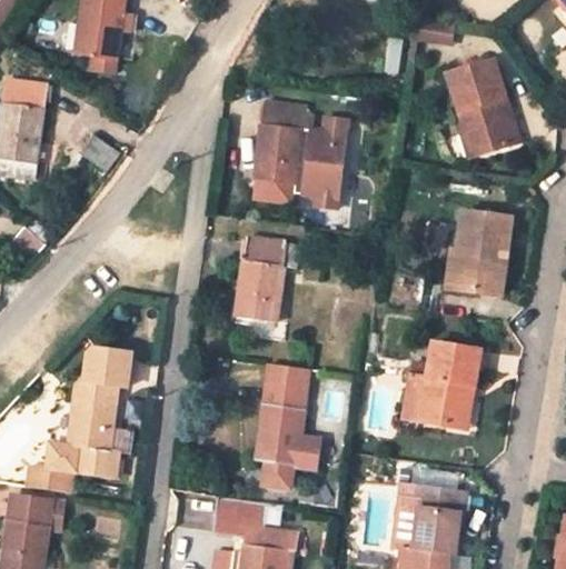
[(120,31),(132,32),(133,15),(123,13),(125,0),(86,0),(79,53),(92,55),(90,68),(116,71),(117,59),(120,31)]
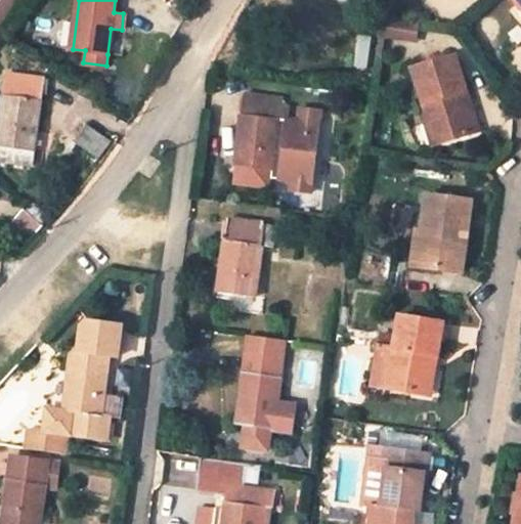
[(349,0),(310,0),(310,7),(348,11),(349,0)]
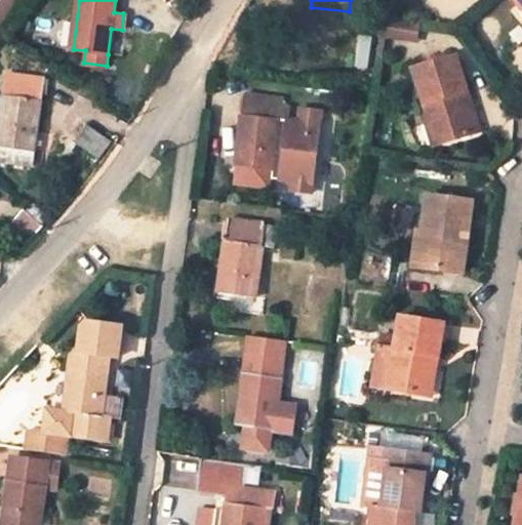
[(420,21),(383,14),(379,35),(416,42),(420,21)]
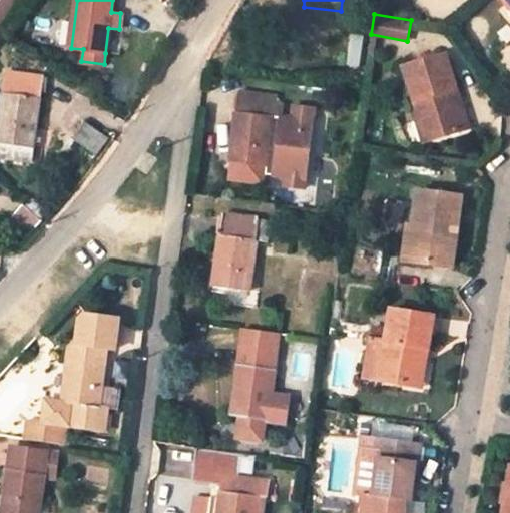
[(422,120),(429,118),(435,138),(465,129),(454,90),(459,88),(448,53),(407,66),(422,120)]
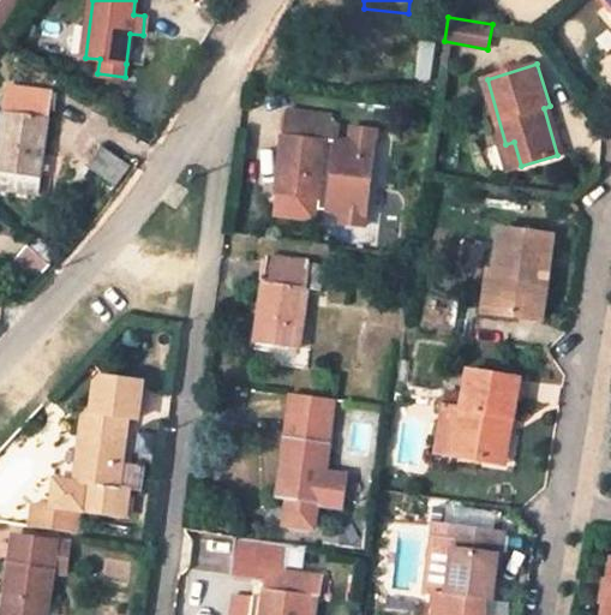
[(49,118),(55,118),(59,93),(9,87),(0,147),(0,189),(40,195),(49,118)]
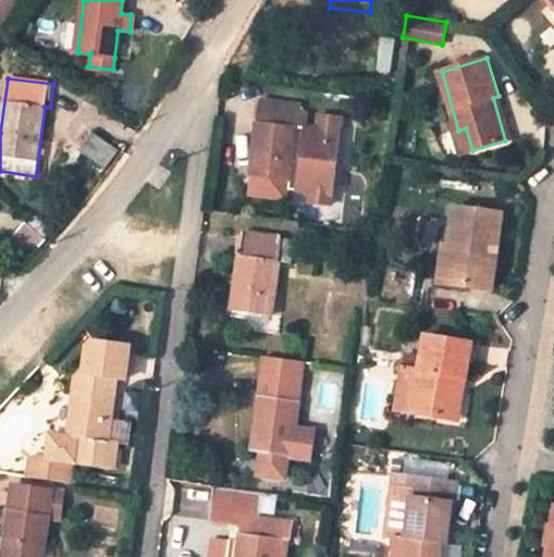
[(300,102),(262,99),(253,175),(263,176),(291,180),(290,188),(311,190),(318,190),(335,176),(341,114),(318,112),(317,127),(306,126),(308,113),(299,112),(300,102)]
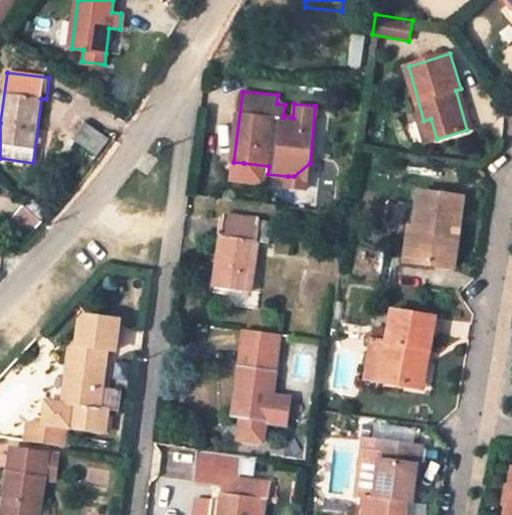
[(427,142),(437,139),(431,119),(423,121),(419,122),(427,142)]
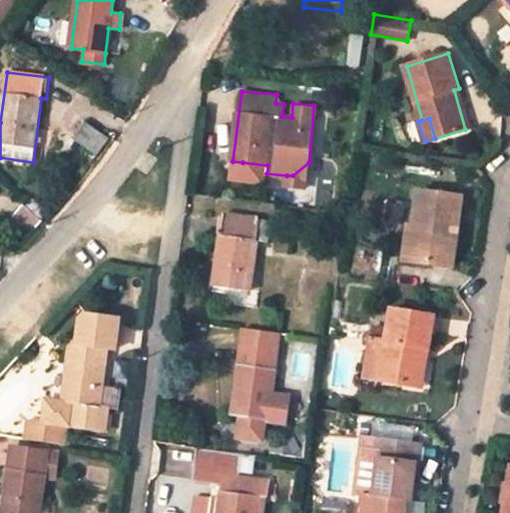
[(96,153),(108,137),(87,123),(76,139),(96,153)]
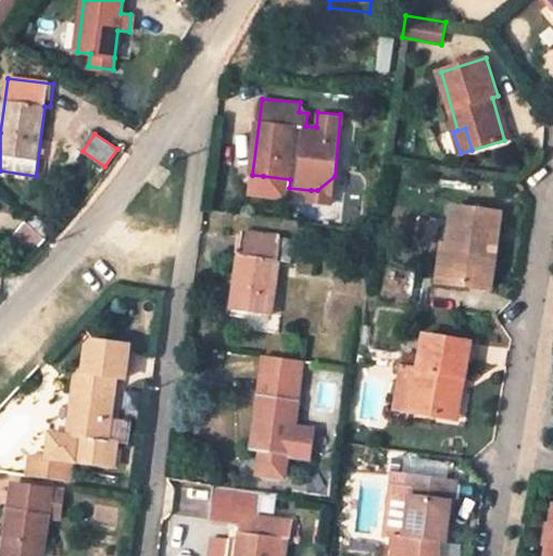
[(290,179),(263,176),(261,196),(288,198),(289,188),(290,179)]
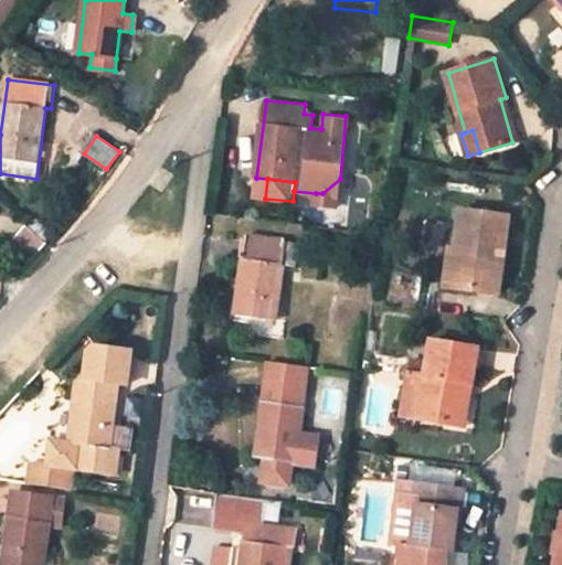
[(338,205),(340,179),(322,193),(316,193),(315,203),(338,205)]
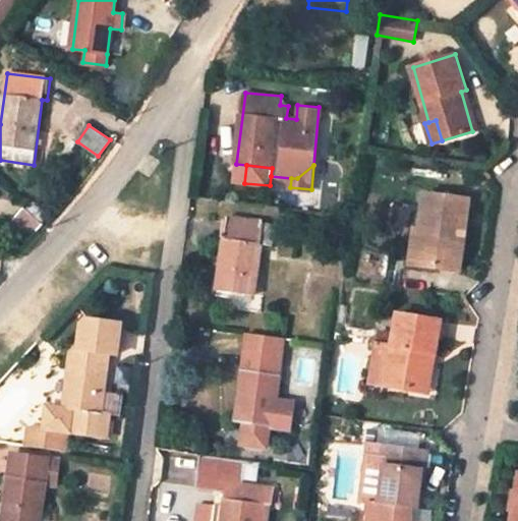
[(420,231),(427,233),(424,267),(462,271),(469,199),(424,194),(422,213),(420,231)]
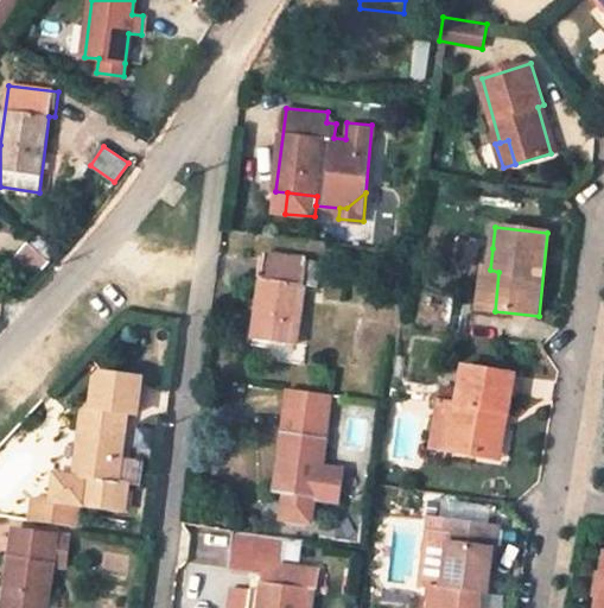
[(51,260),(30,241),(18,255),(38,273),(51,260)]
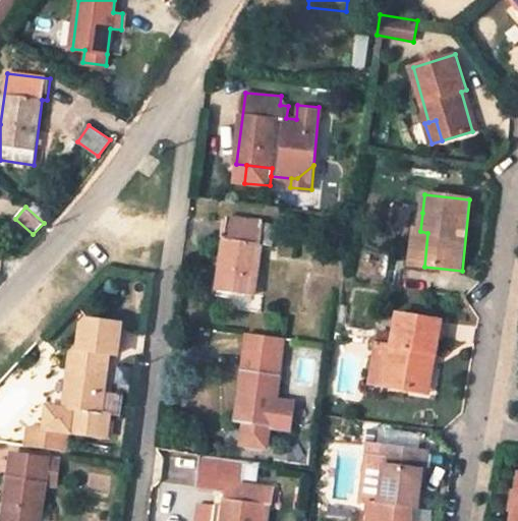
[(427,233),(420,231),(422,213),(416,213),(411,265),(424,267),(427,233)]
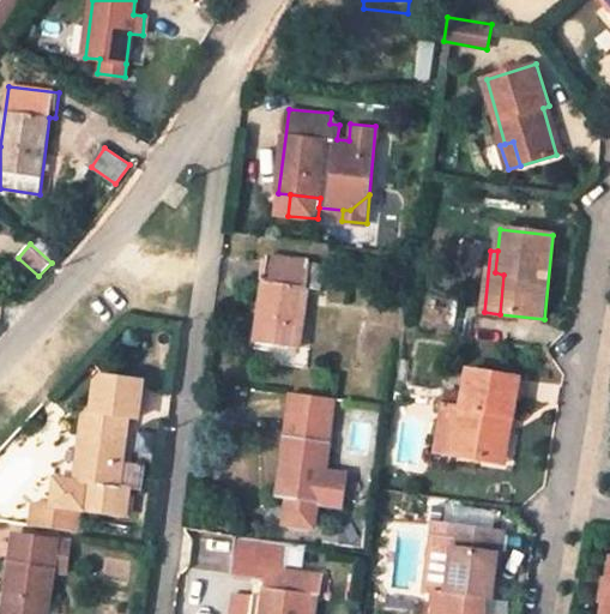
[(324,264),(270,256),(266,281),(258,341),(300,347),(307,287),(321,289),(324,264)]
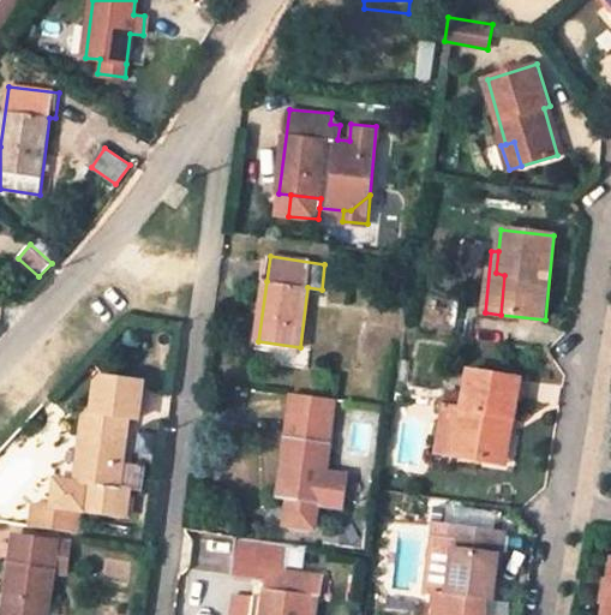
[(112,353),(103,363),(100,389),(90,388),(78,482),(65,481),(63,506),(127,514),(130,490),(120,488),(132,393),(143,394),(147,358),(112,353)]
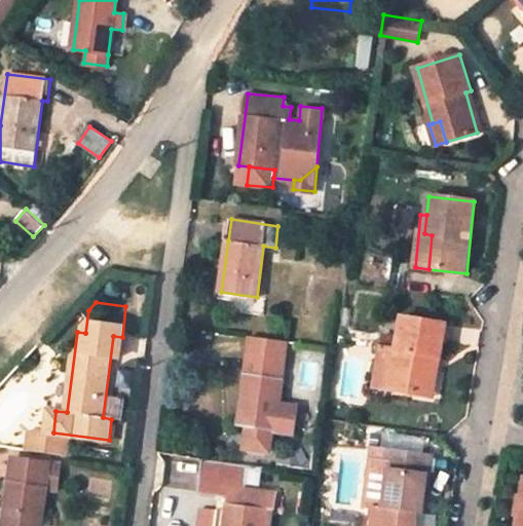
[(424,395),(426,382),(431,355),(439,357),(444,323),(402,316),(397,347),(383,345),(376,387),(424,395)]
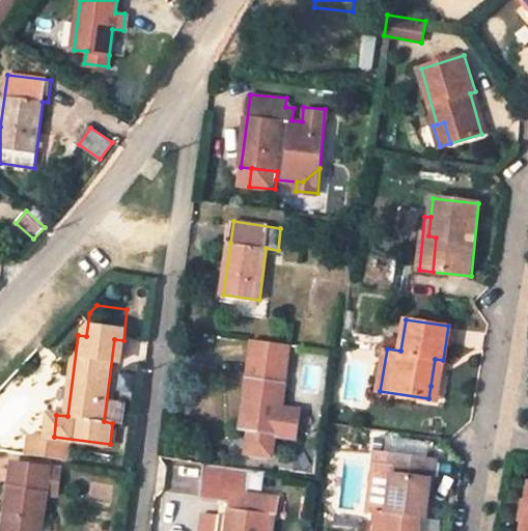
[(288,361),(251,356),(248,376),(242,428),(247,429),(278,434),(281,408),(288,361)]
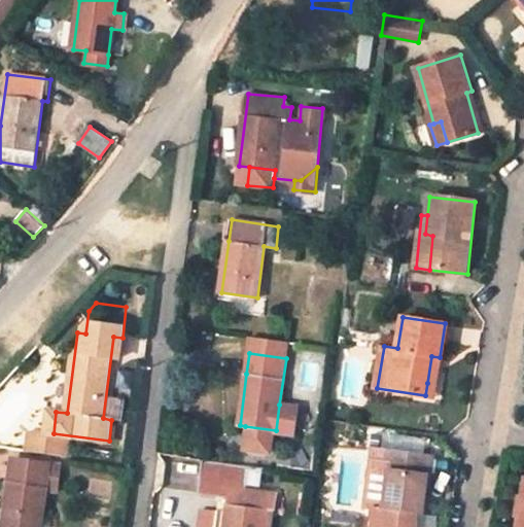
[(427,383),(435,384),(440,357),(431,356),(427,383)]
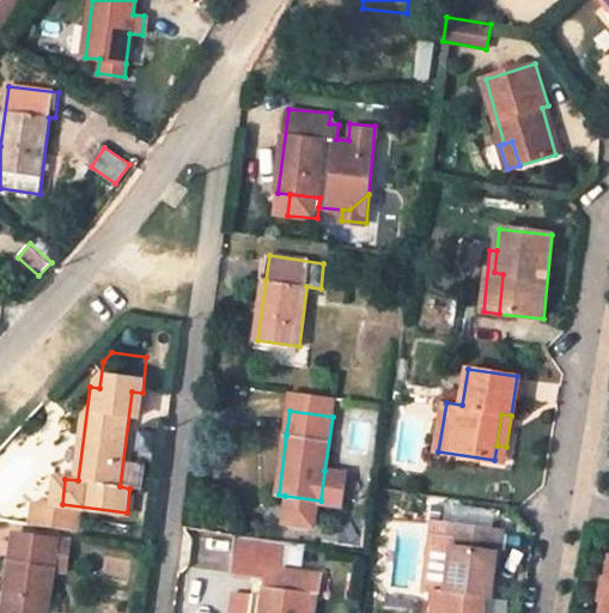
[(324,471),(321,501),(341,503),(345,474),(324,471)]
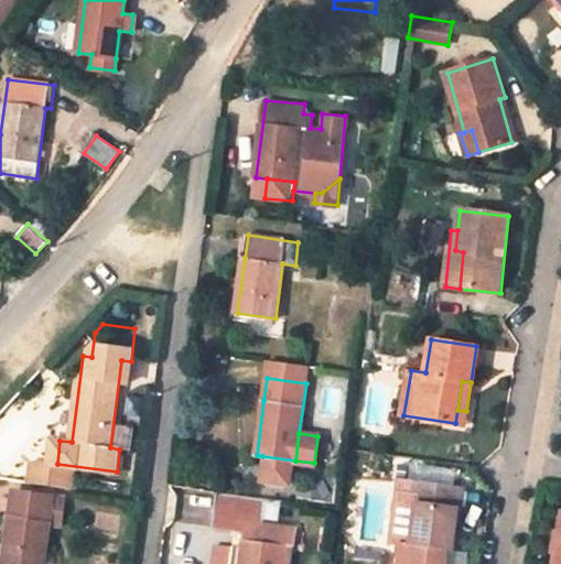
[(295,461),(262,456),(259,478),(292,484),(295,461)]
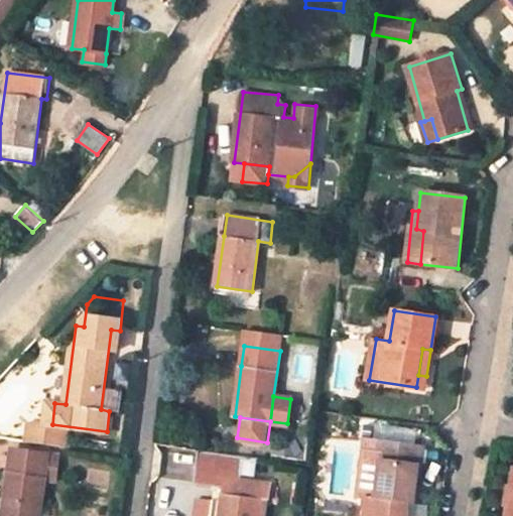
[(412,502),(418,445),(383,441),(382,445),(375,497),(402,501),(412,502)]
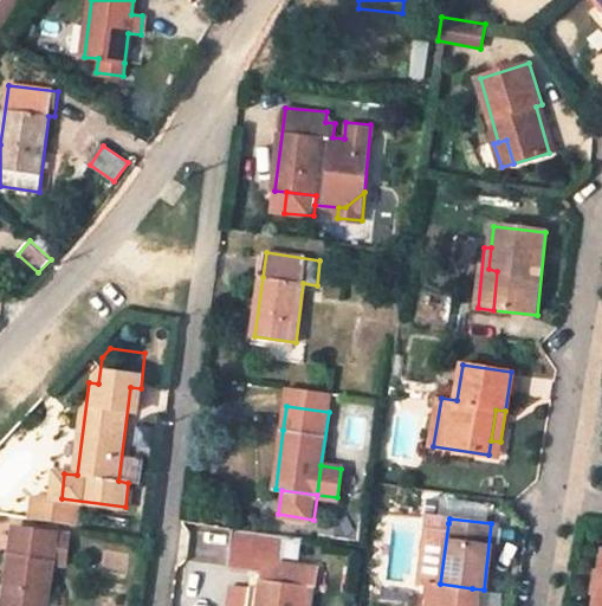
[(440,584),(448,523),(439,521),(431,582),(440,584)]
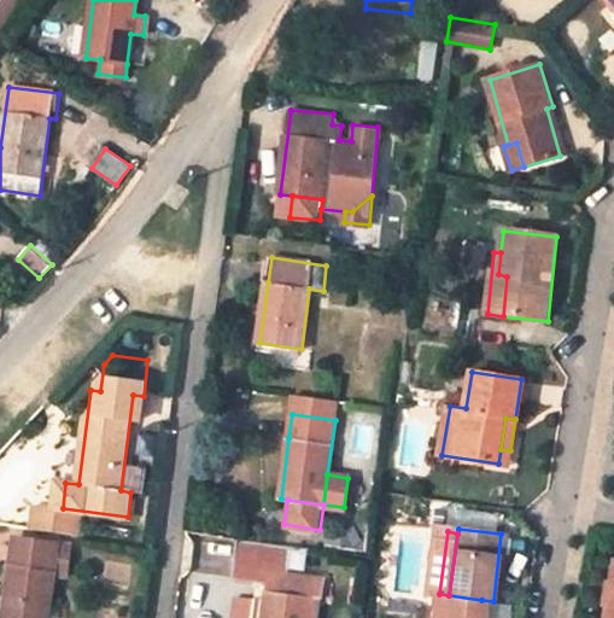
[(293,547),(240,540),(234,577),(258,581),(269,566),(291,569),(293,547)]
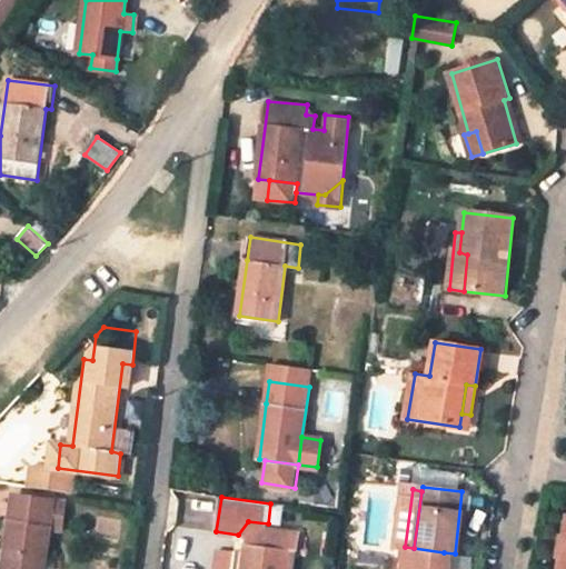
[(66,503),(13,498),(3,568),(42,568),(48,529),(62,530),(66,503)]
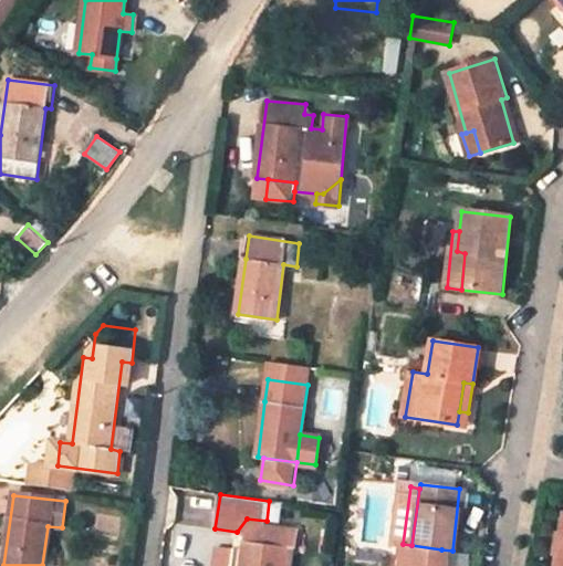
[(294,547),(295,533),(288,533),(288,528),(249,524),(246,548),(236,547),(233,565),(282,565),(285,547),(294,547)]
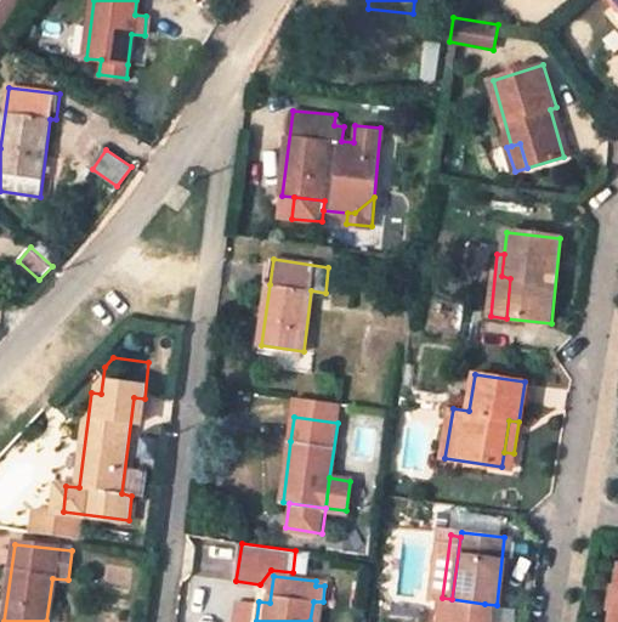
[(442,598),(440,598),(436,621),(481,621),(485,604),(452,599),(442,598)]
